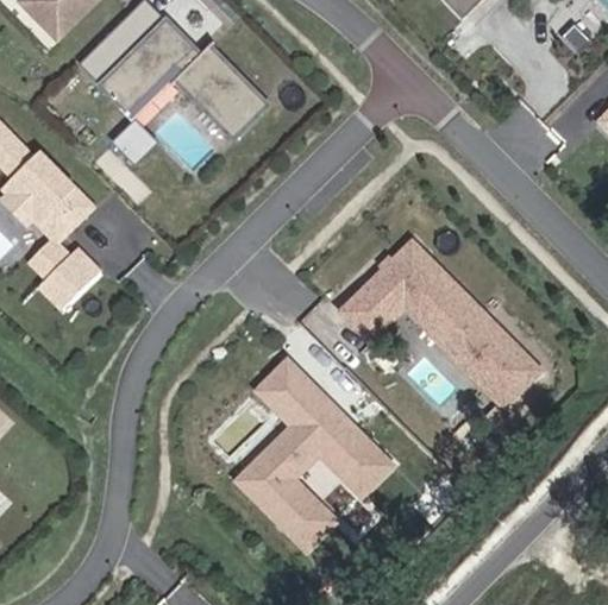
[(23,0),(60,38),(98,0),(23,0)]
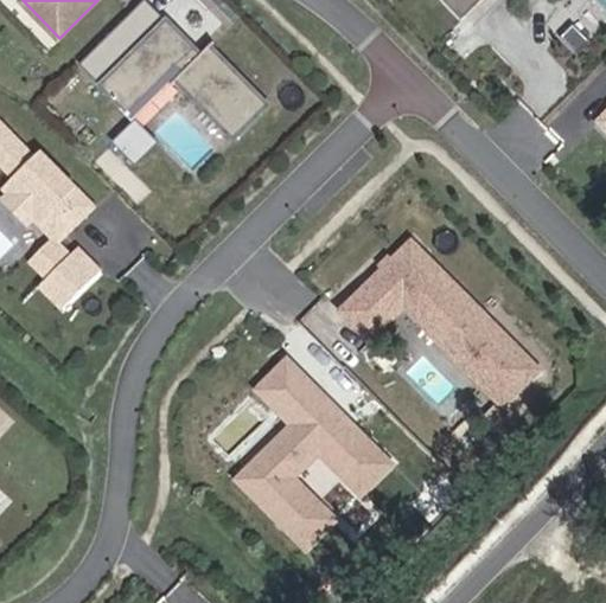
[(445,0),(463,18),(479,0),(445,0)]
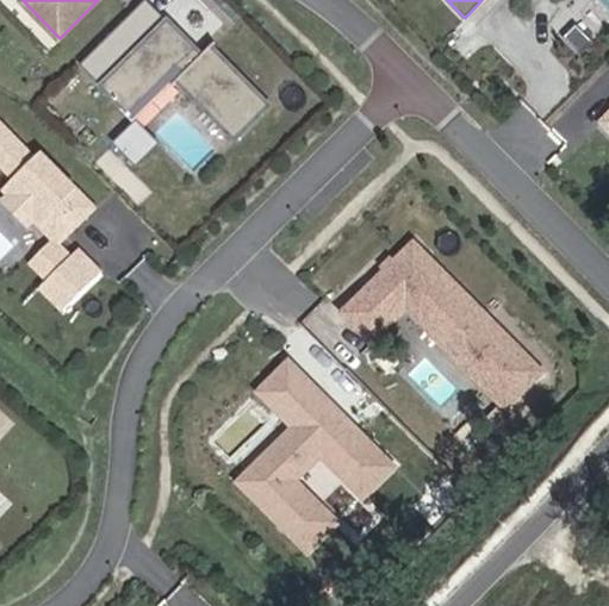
[(168,19),(101,85),(130,112),(178,66),(184,72),(178,77),(235,137),(269,104),(211,44),(202,52),(197,57),(191,51),(196,47),(168,19)]
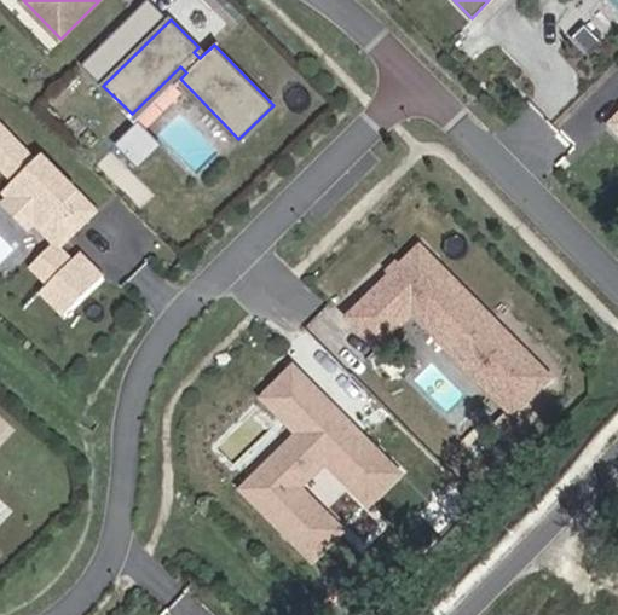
[(204,53),(198,47),(194,52),(200,58),(204,53)]
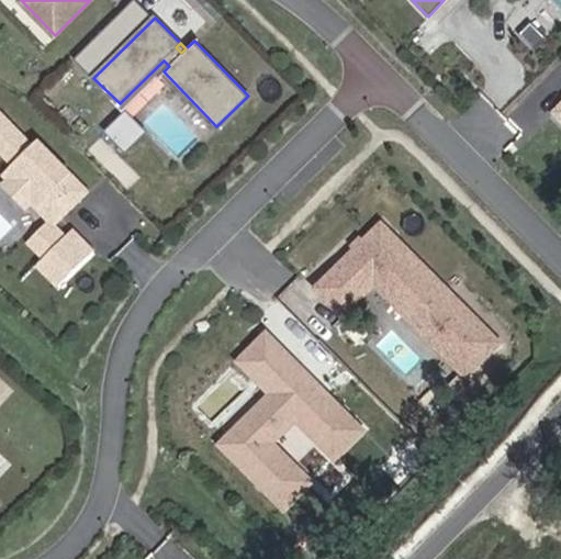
[(4,183),(26,207),(32,201),(49,217),(54,223),(80,197),(64,180),(71,172),(37,138),(32,144),(0,111),(0,148),(13,163),(4,172),(10,178),(4,183)]
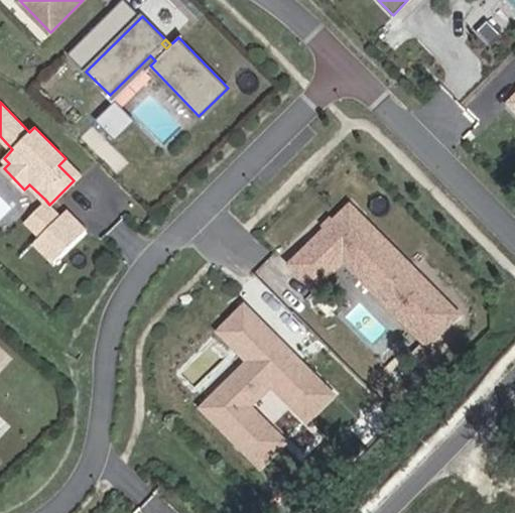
[(134,120),(117,102),(99,120),(117,138),(134,120)]
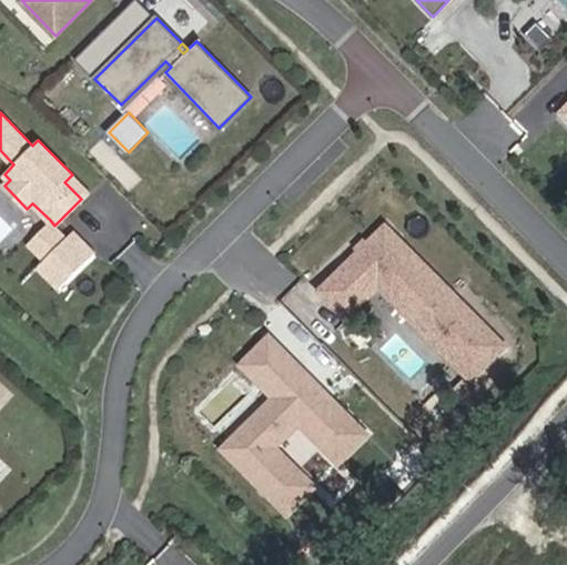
[(64,182),(81,199),(89,191),(72,174),(64,182)]
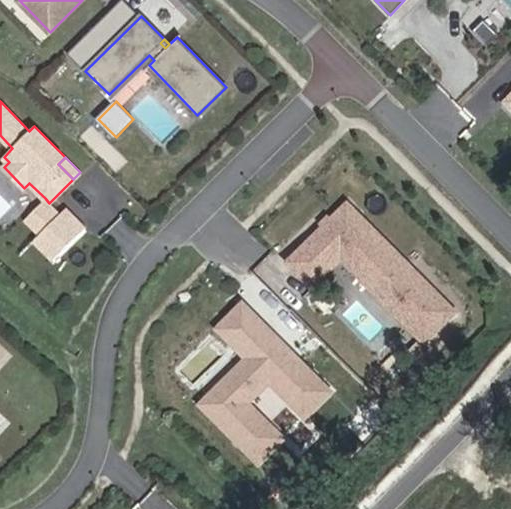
[(47,210),(52,206),(49,203),(45,198),(25,218),(40,233),(55,218),(47,210)]
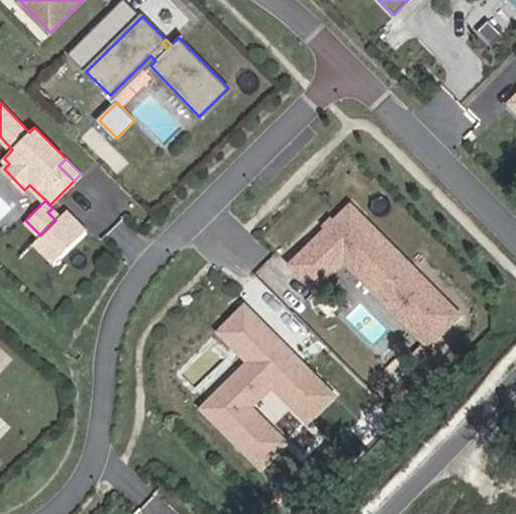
[(425,341),(456,310),(430,283),(348,201),(288,261),(301,274),(322,253),(334,265),(341,258),(425,341)]
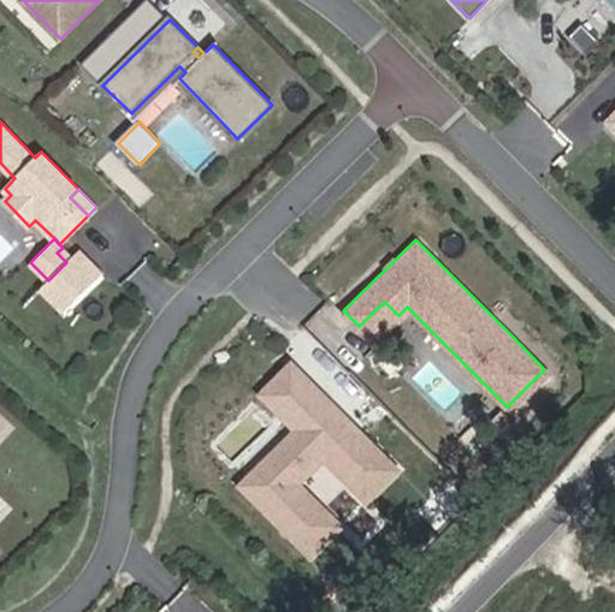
[(63,248),(57,253),(66,262),(48,280),(41,287),(64,310),(102,272),(80,249),(72,256),(63,248)]
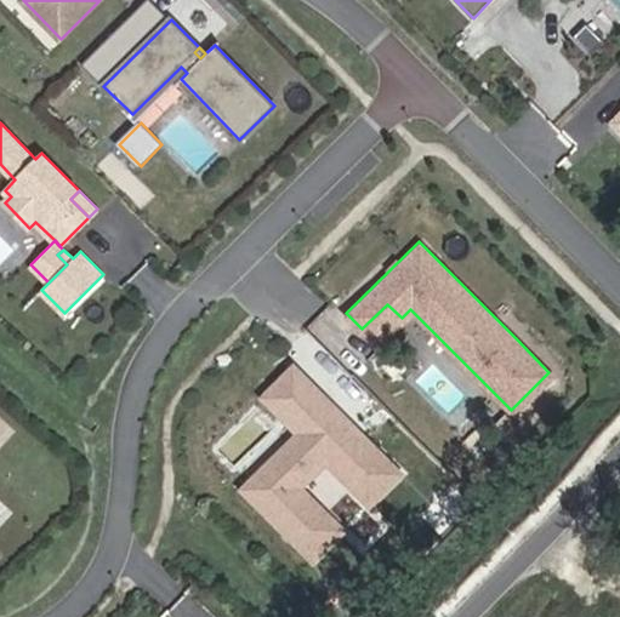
[(388,462),(285,359),(259,386),(295,422),(245,470),(312,537),(337,512),(322,495),(313,503),(286,478),(319,446),(360,489),(388,462)]
